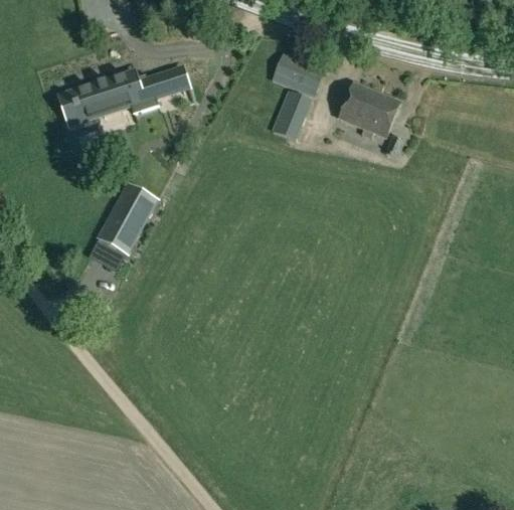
[(313,97),(325,69),(283,51),(271,78),(313,97)]
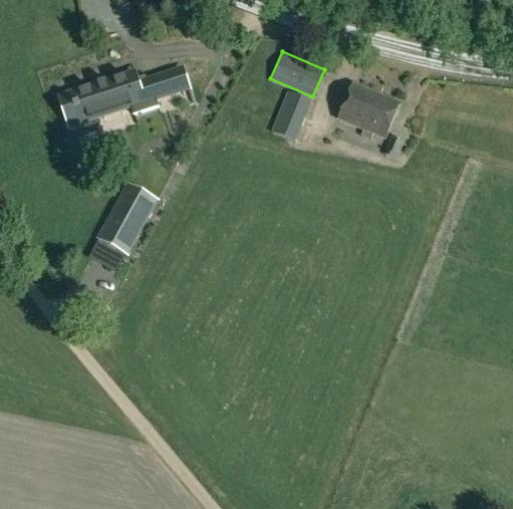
[(156,96),(187,86),(180,66),(147,77),(136,80),(134,76),(132,69),(105,78),(105,77),(103,77),(104,78),(97,80),(97,79),(96,80),(96,81),(77,87),(71,89),(75,102),(73,103),(74,107),(76,107),(80,119),(98,114),(130,104),(133,112),(158,104),(156,96)]
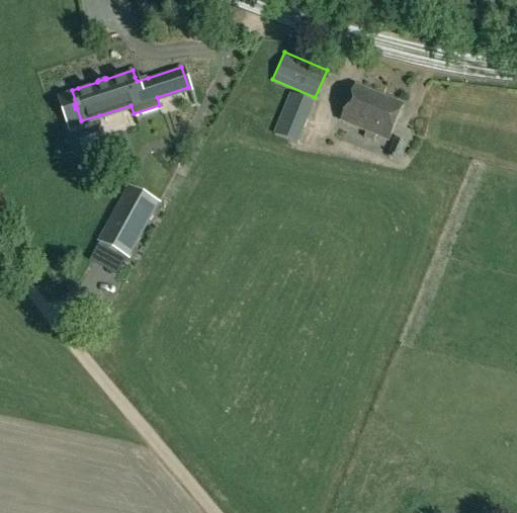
[(388,138),(402,101),(355,82),(340,118),(388,138)]
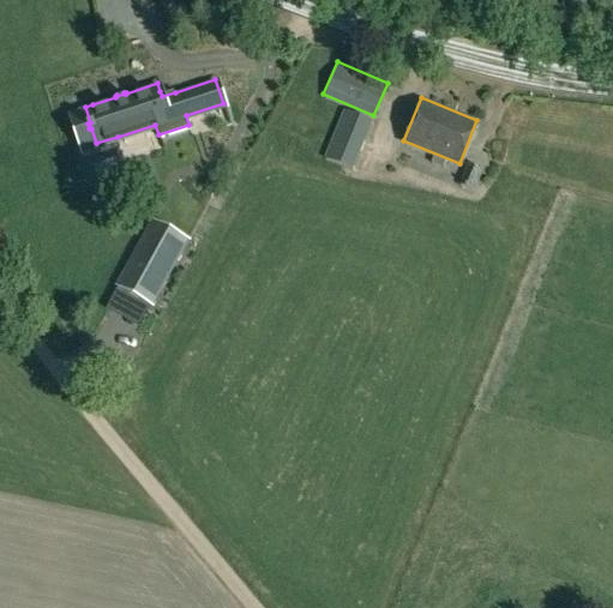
[(324,154),(352,164),(372,118),(343,107),(324,154)]
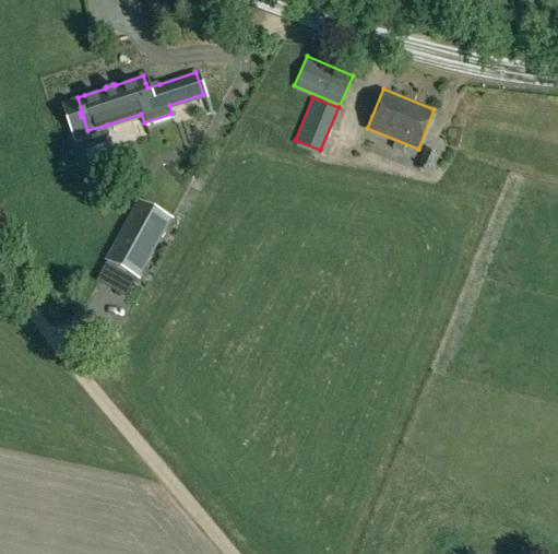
[(123,146),(144,143),(141,124),(120,127),(123,146)]
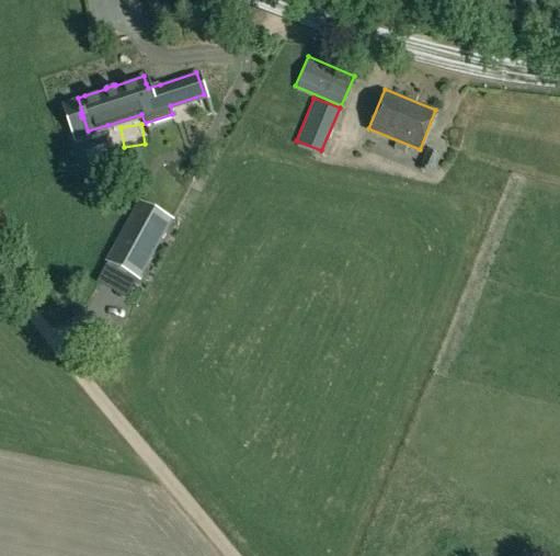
[(437,152),(427,149),(421,165),(431,169),(437,152)]
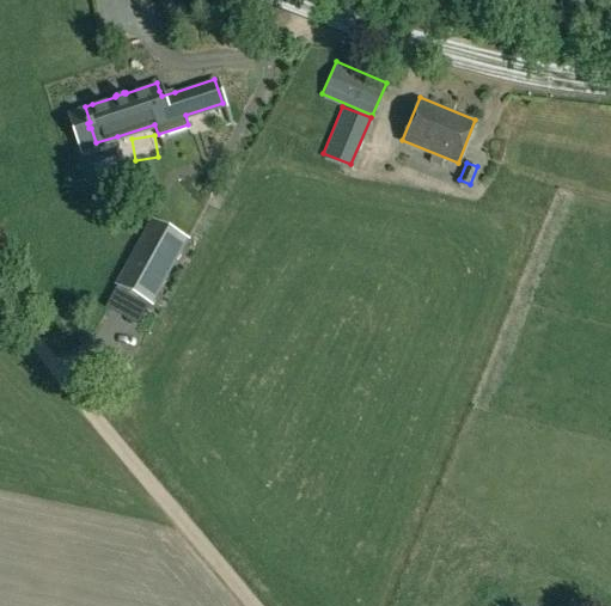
[(150,228),(121,280),(154,298),(181,251),(165,242),(167,239),(150,228)]
